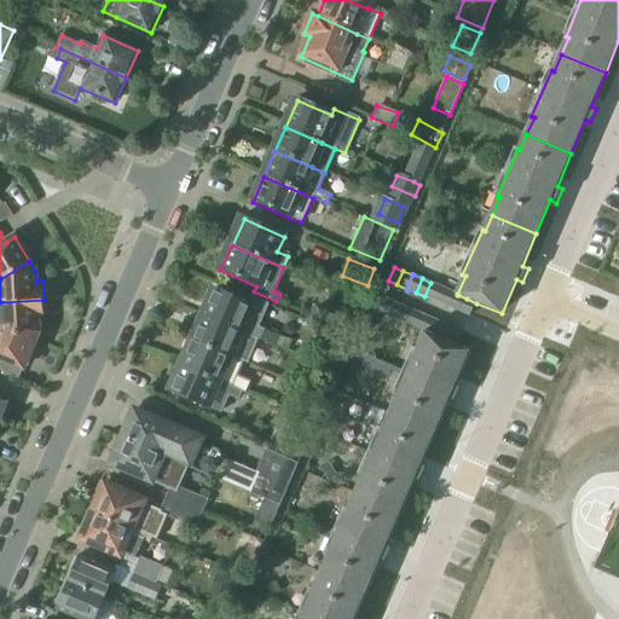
[(434,300),(440,287),(431,283),(424,296),(434,300)]
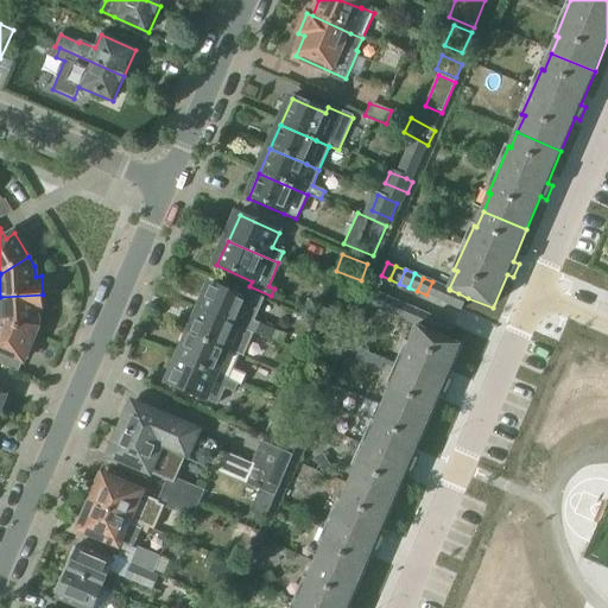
[(435,299),(441,285),(432,282),(426,295),(435,299)]
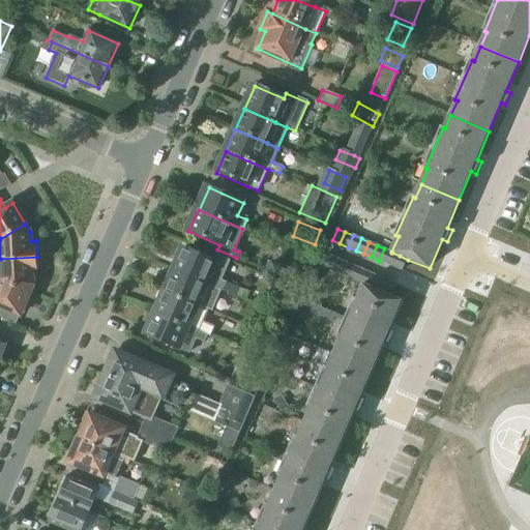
[(184,247),(174,270),(206,285),(216,289),(235,297),(239,288),(222,281),(230,261),(205,251),(203,256),(184,247)]
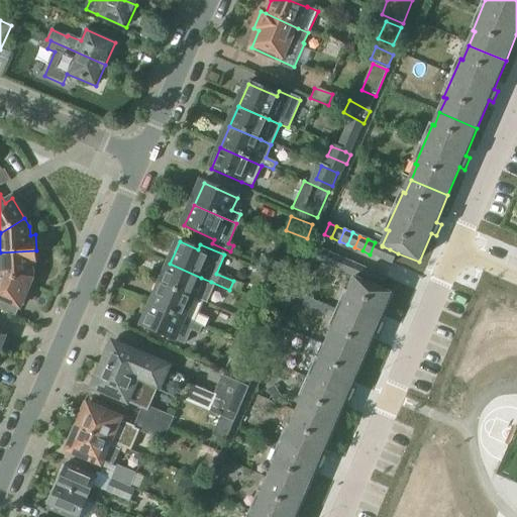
[(382,245),(375,242),(370,254),(378,257),(383,246),(382,246),(382,245)]
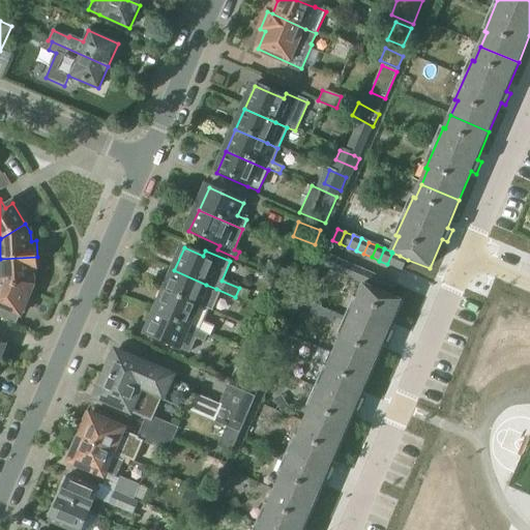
[(395,267),(400,256),(392,253),(387,264),(395,267)]
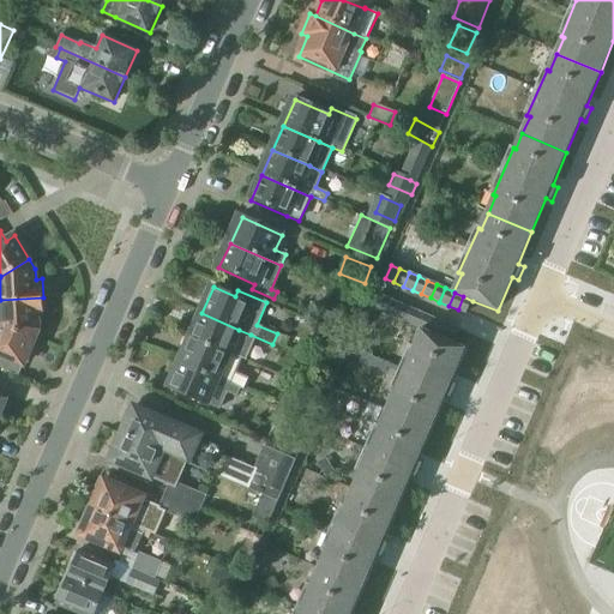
[(379,294),(373,308),(383,313),(389,299),(379,294)]
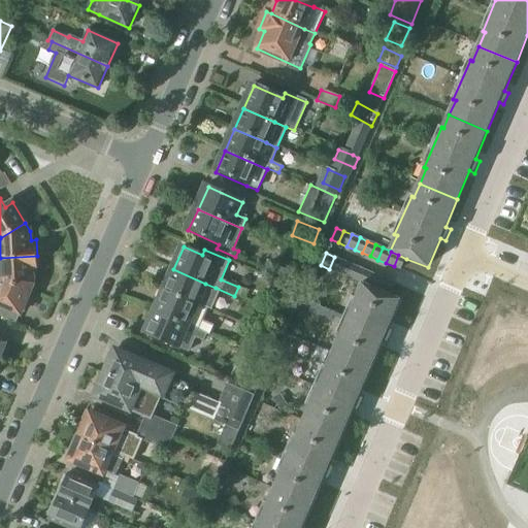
[(406,259),(398,255),(394,266),(401,270),(406,259)]
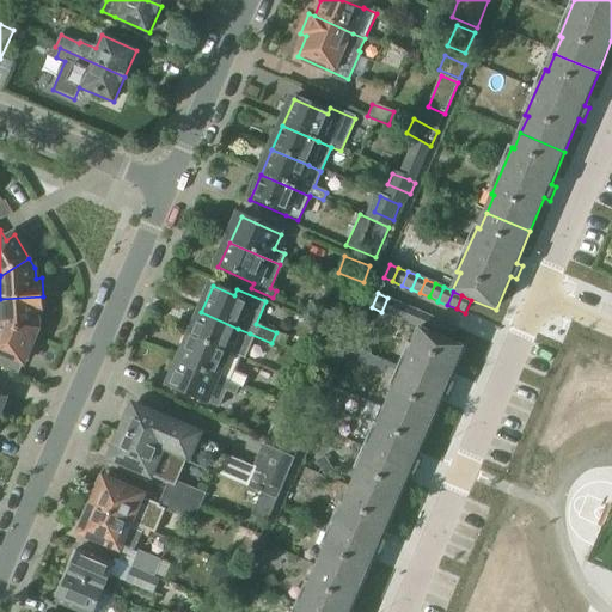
[(43,297),(0,299),(0,324),(5,324),(36,337),(40,329),(38,317),(44,317),(43,297)]
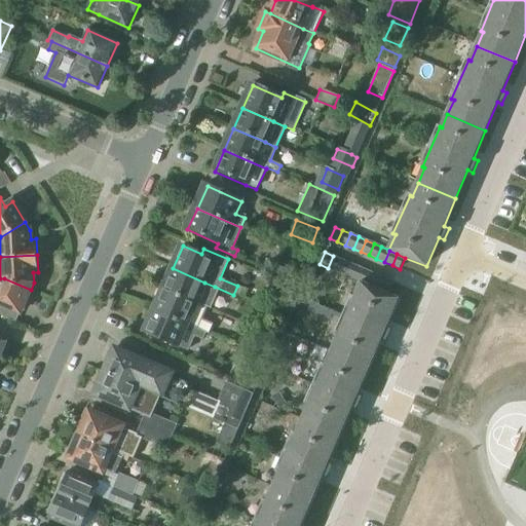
[(335,271),(341,259),(333,256),(328,268),(335,271)]
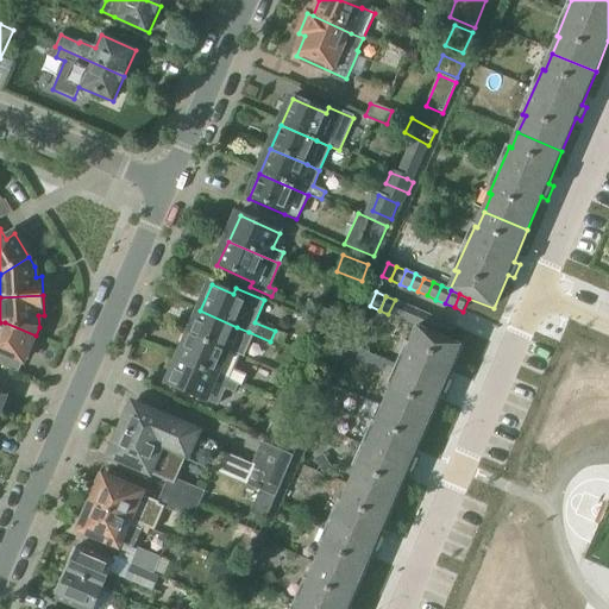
[(319,313),(340,322),(346,307),(325,297),(319,313)]
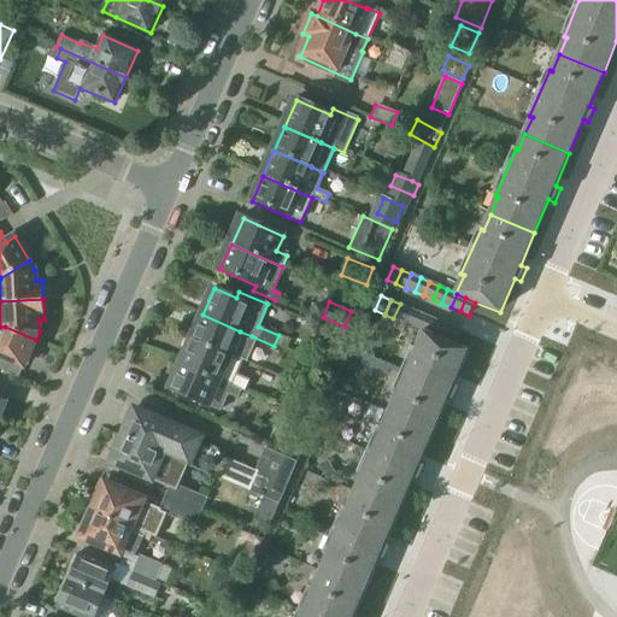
[(403,322),(409,307),(400,304),(393,318),(403,322)]
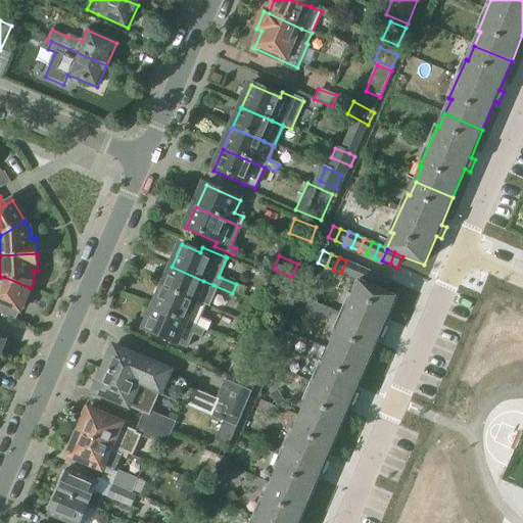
[(349,277),(354,264),(346,260),(341,273),(349,277)]
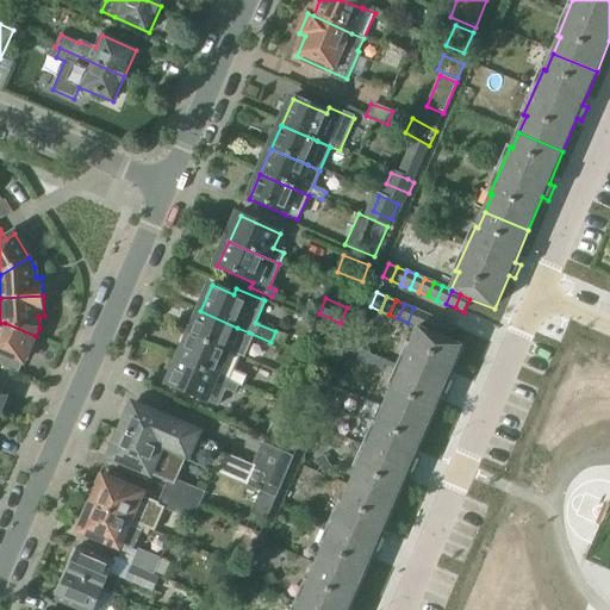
[(416,327),(423,312),(414,307),(408,323),(416,327)]
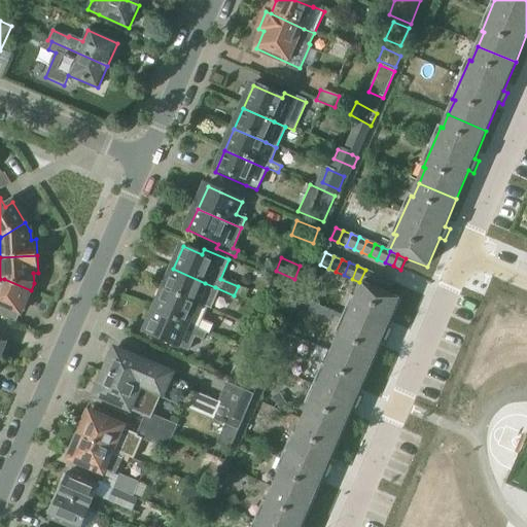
[(173,269),(164,291),(195,305),(205,283),(173,269)]
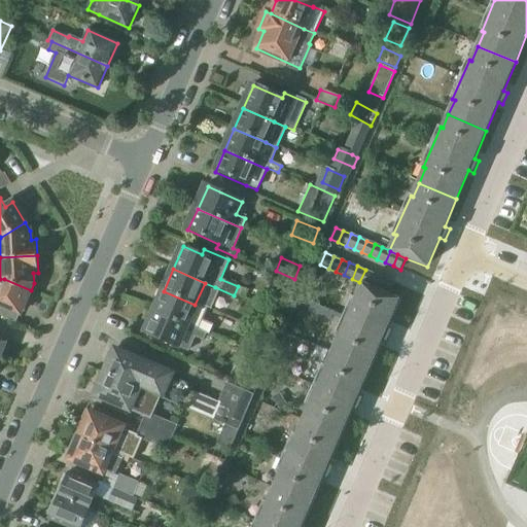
[(359,282),(362,283),(367,285),(373,273),(365,270),(359,282)]
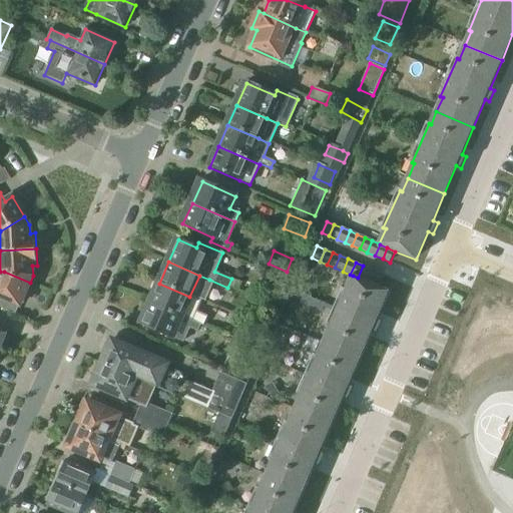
[(358,278),(365,282),(371,269),(363,266),(358,278)]
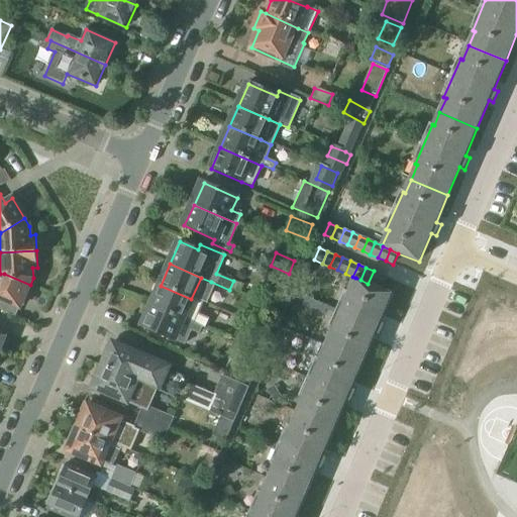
[(368,284),(376,287),(381,275),(374,271),(368,284)]
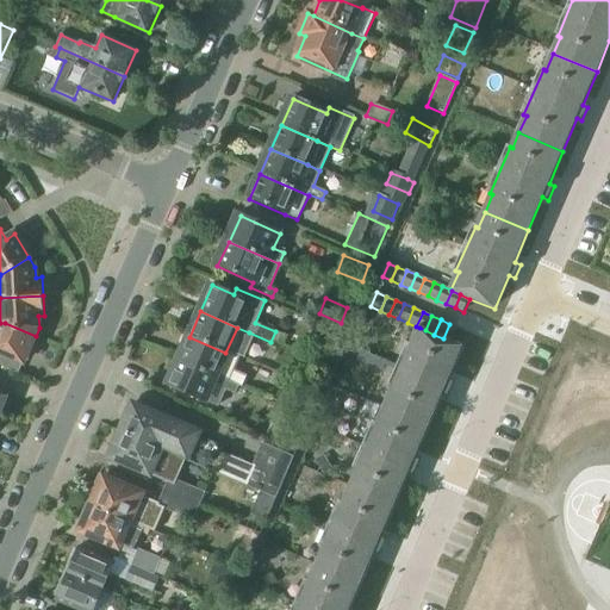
[(0,358),(2,353),(25,362),(36,336),(5,323),(0,323),(0,358)]
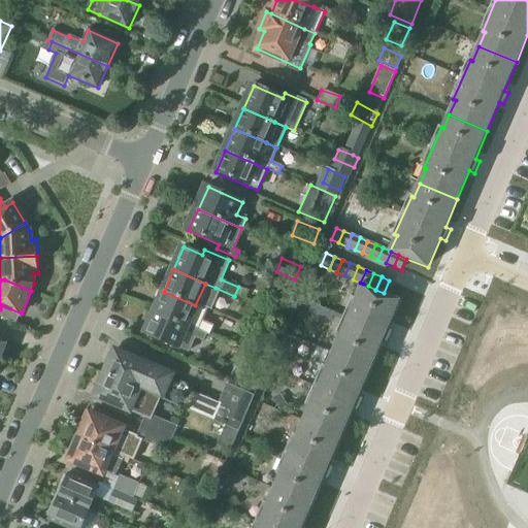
[(384,293),(391,296),(397,284),(389,281),(384,293)]
